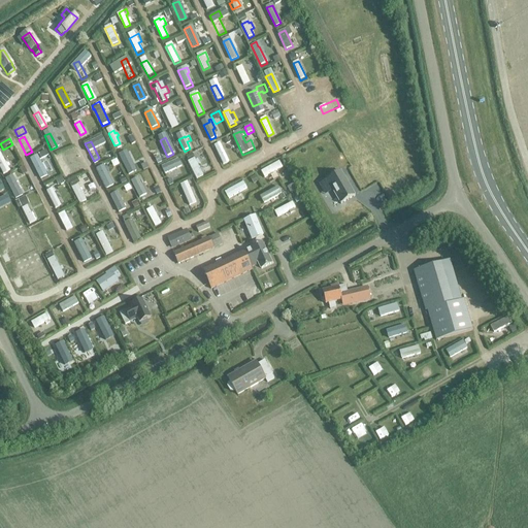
[(215,147),(222,164),(227,162),(226,159),(229,158),(228,156),(230,155),(229,152),(227,153),(226,150),(223,151),(220,145),(215,147)]
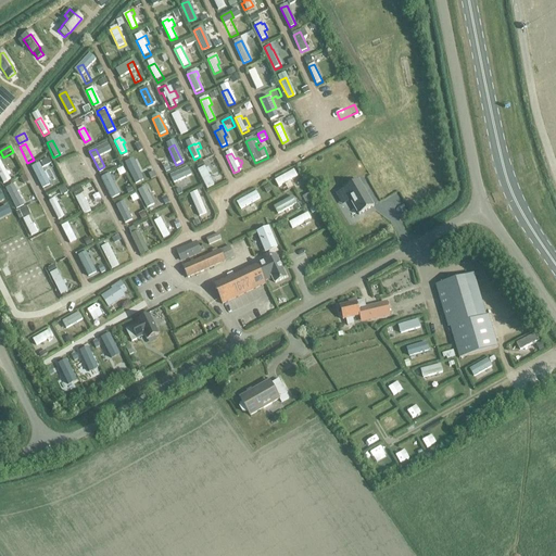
[(11,180),(0,161),(0,177),(3,185),(11,180)]
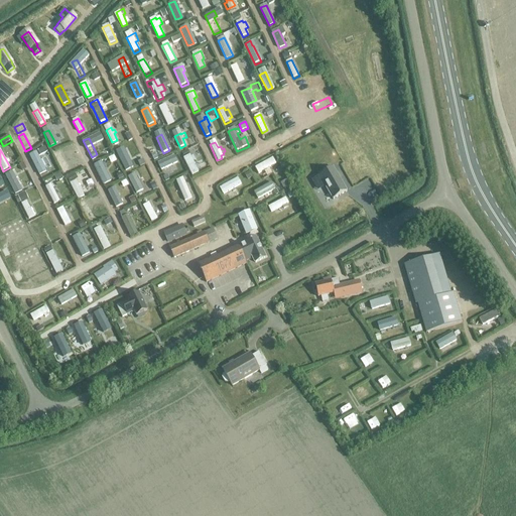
[(126,172),(131,169),(122,152),(117,155),(126,172)]
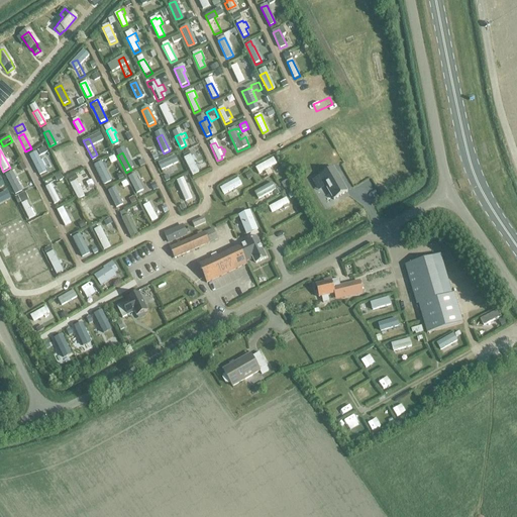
[(170,160),(168,161),(173,174),(178,172),(173,159),(178,156),(177,152),(168,157),(170,160)]
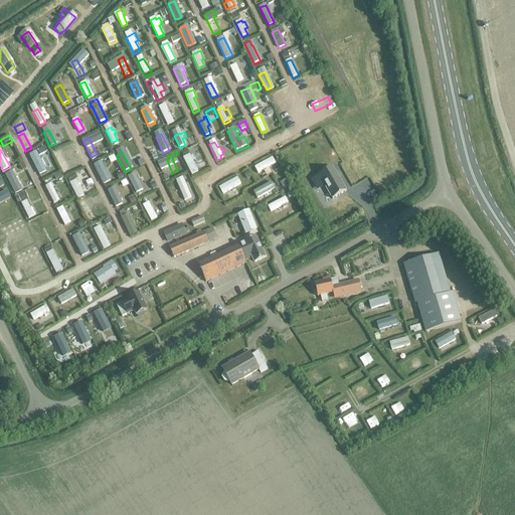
[(183,159),(192,176),(198,173),(193,162),(195,161),(193,157),(191,158),(190,155),(183,159)]
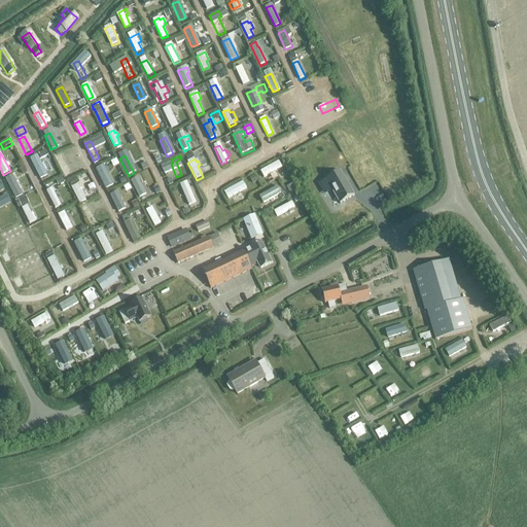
[(44,173),(37,160),(31,163),(38,176),(44,173)]
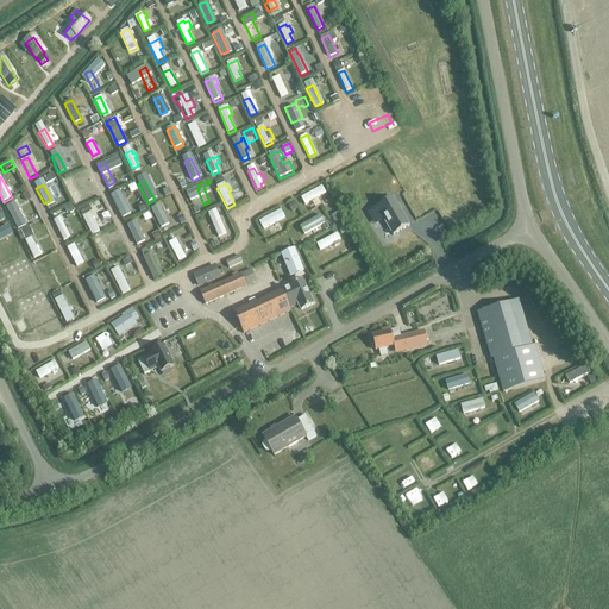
[(82,199),(74,184),(67,188),(76,202),(82,199)]
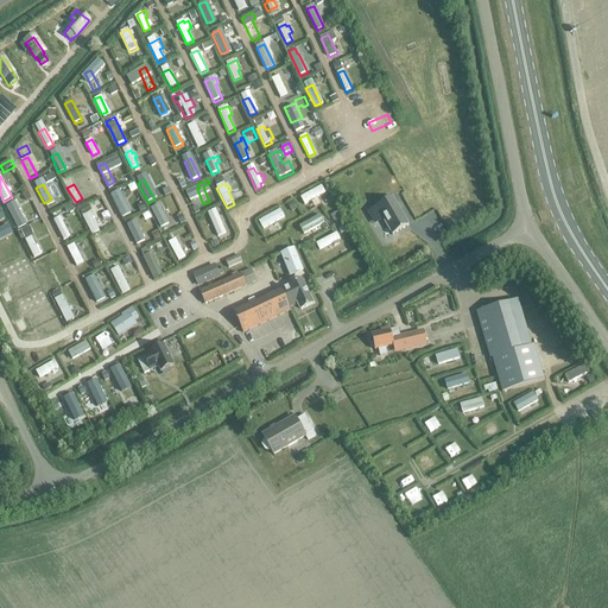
[(329,191),(325,184),(304,196),(309,203),(311,202),(314,204),(320,201),(318,198),(329,191)]
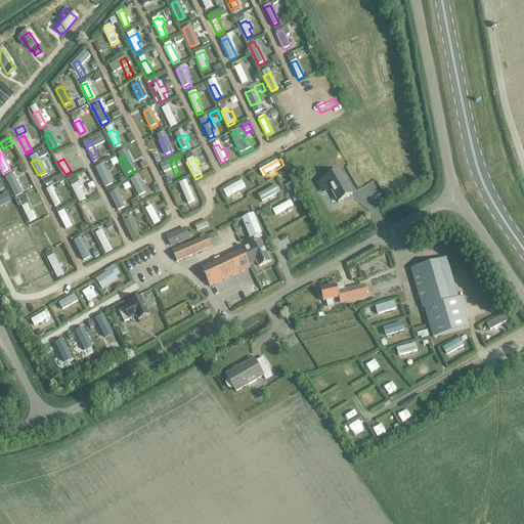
[(96,168),(106,187),(113,184),(106,172),(108,171),(107,168),(105,169),(103,165),(96,168)]
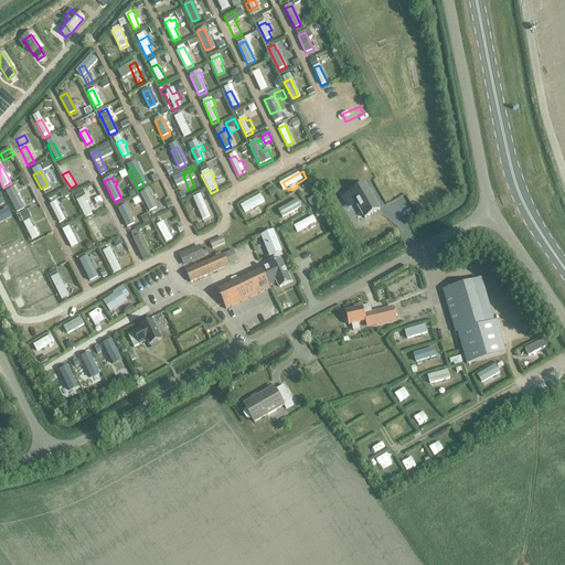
[(351,205),(355,203),(364,220),(380,211),(365,184),(345,195),(351,205)]
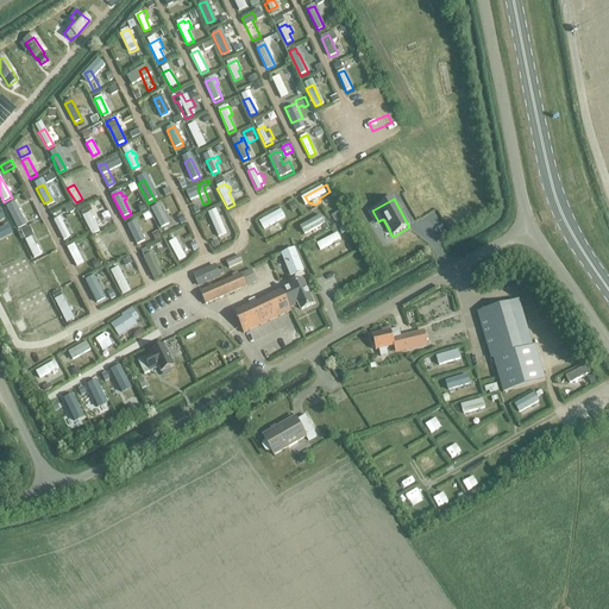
[(159,202),(150,207),(155,214),(163,209),(159,202)]
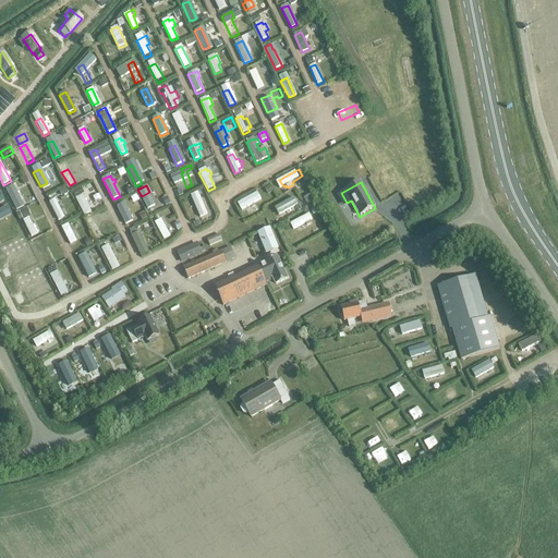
[(21,204),(12,187),(7,190),(15,207),(21,204)]
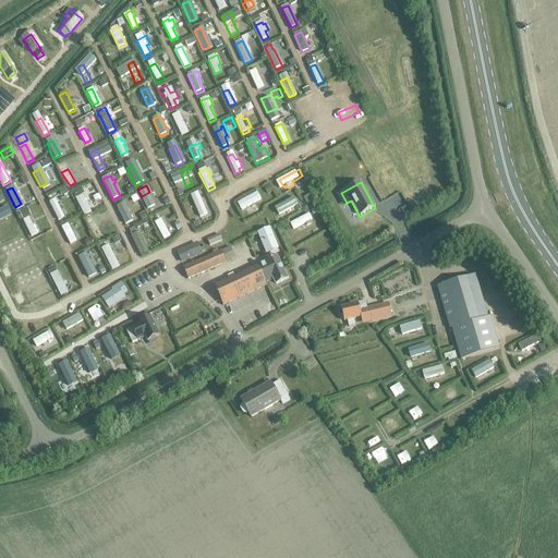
[(82,189),(73,193),(75,198),(84,194),(82,189)]
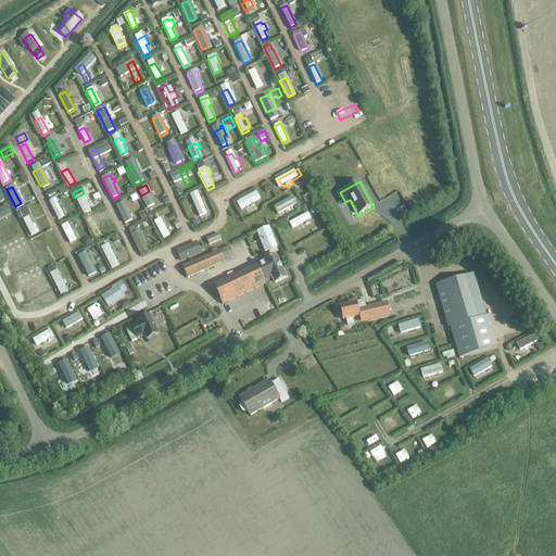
[(240,211),(261,199),(256,192),(237,203),(240,211)]
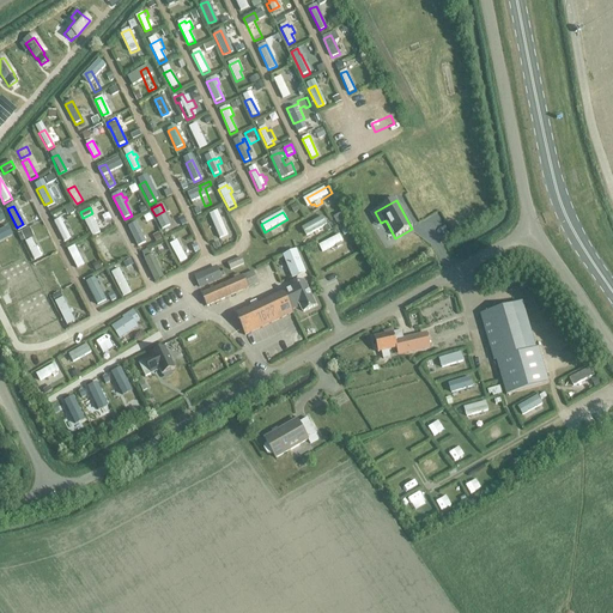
[(157,217),(164,234),(170,230),(163,213),(157,217)]
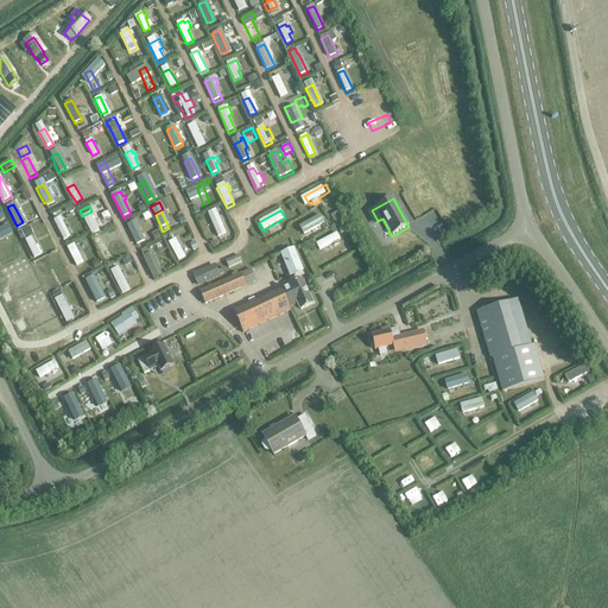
[(223,233),(213,211),(207,215),(216,235),(223,233)]
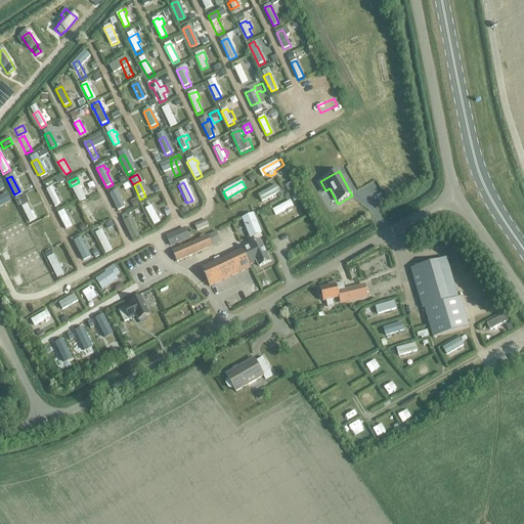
[(289,193),(296,189),(292,182),(285,186),(289,193)]
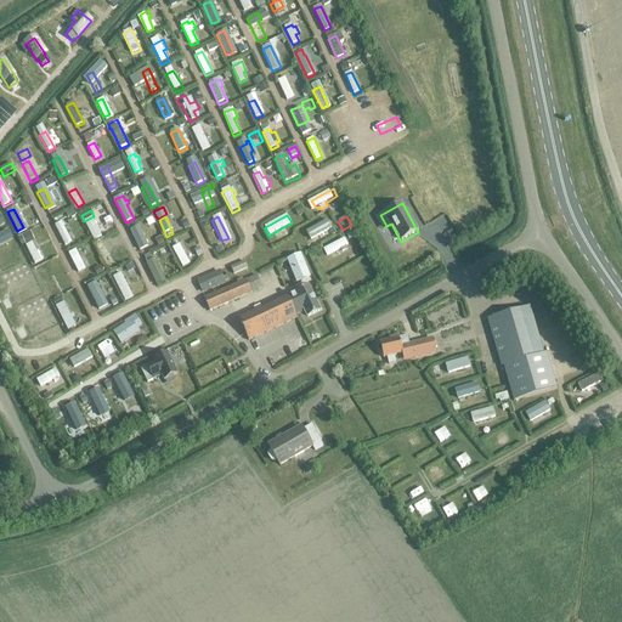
[(95,241),(102,237),(92,218),(84,221),(95,241)]
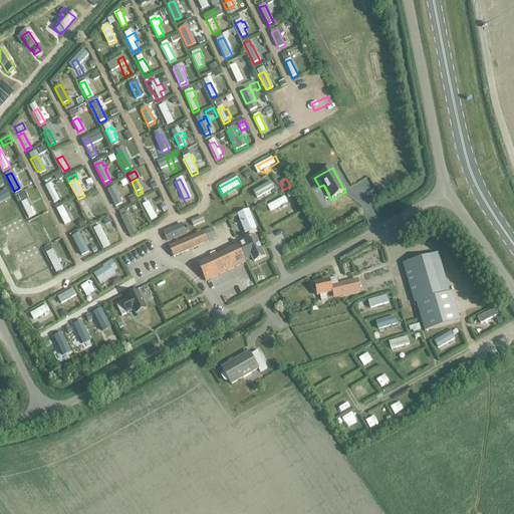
[(257,199),(274,189),(271,183),(253,192),(257,199)]
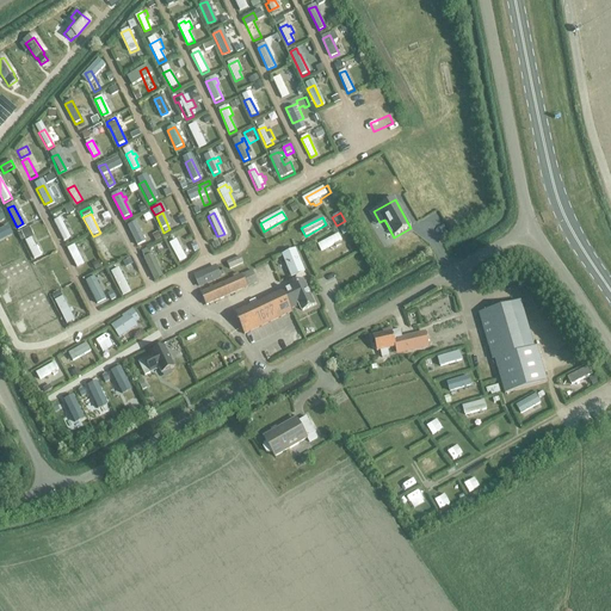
[(71,239),(61,218),(54,222),(65,242),(71,239)]
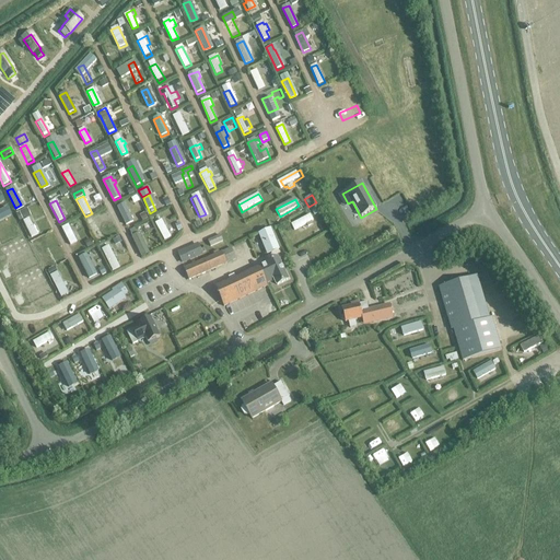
[(120,212),(127,225),(132,223),(130,219),(132,218),(130,214),(129,216),(126,209),(120,212)]
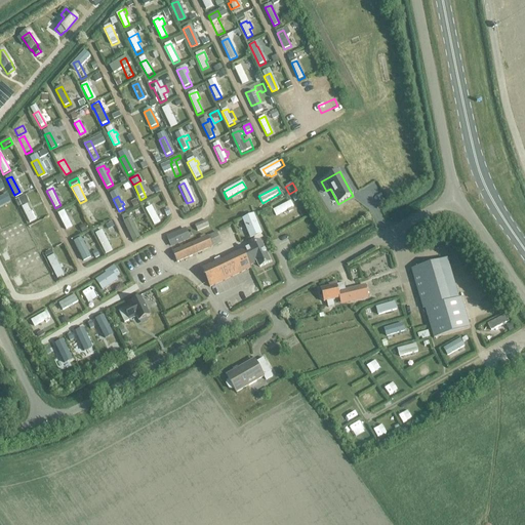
[(19,207),(29,203),(27,197),(16,201),(19,207)]
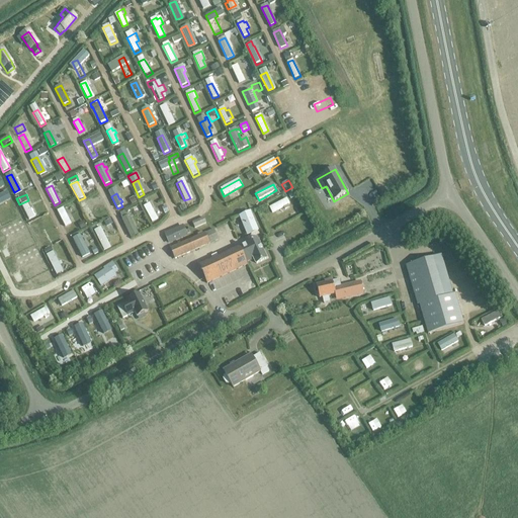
[(286,199),(269,208),(272,213),(289,204),(286,199)]
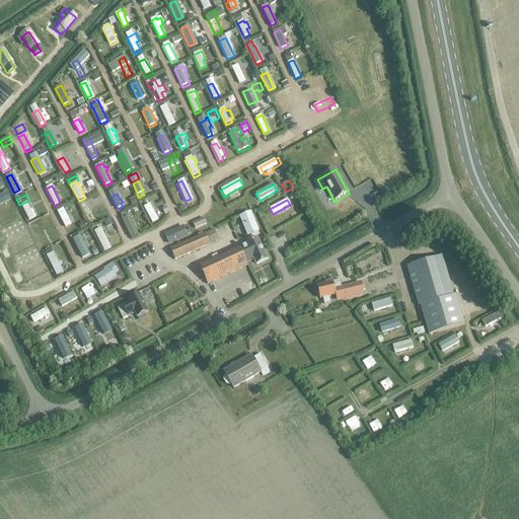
[(82,209),(91,224),(96,221),(87,206),(84,201),(80,203),(83,209),(82,209)]
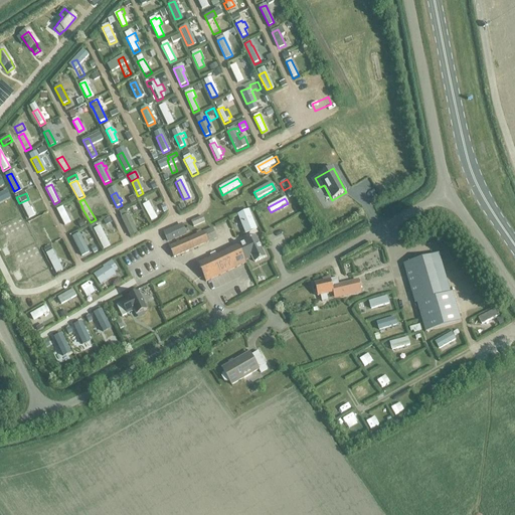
[(34,216),(26,201),(21,203),(29,219),(34,216)]
